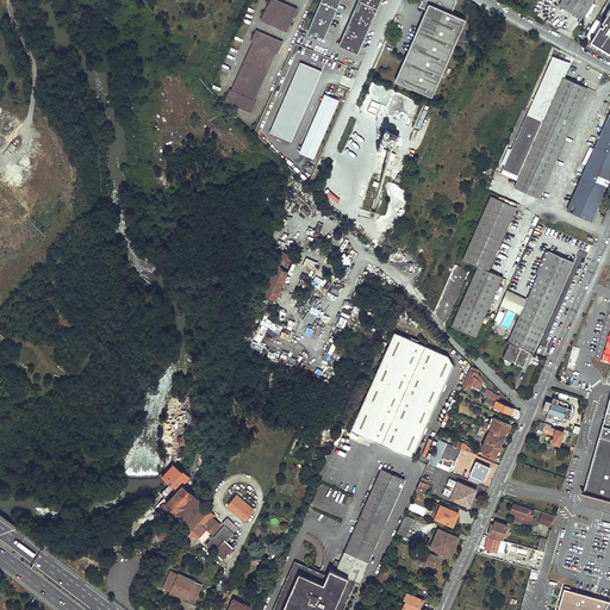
[(297,8),(278,0),(269,0),(261,19),(287,31),(297,8)]
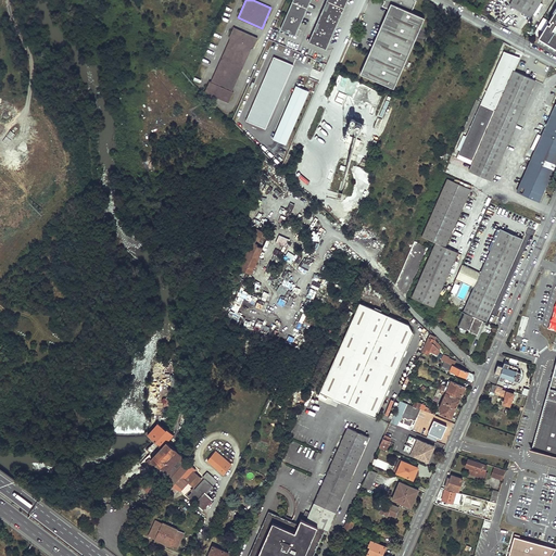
[(292,0),(280,29),(295,36),(311,0),(292,0)]
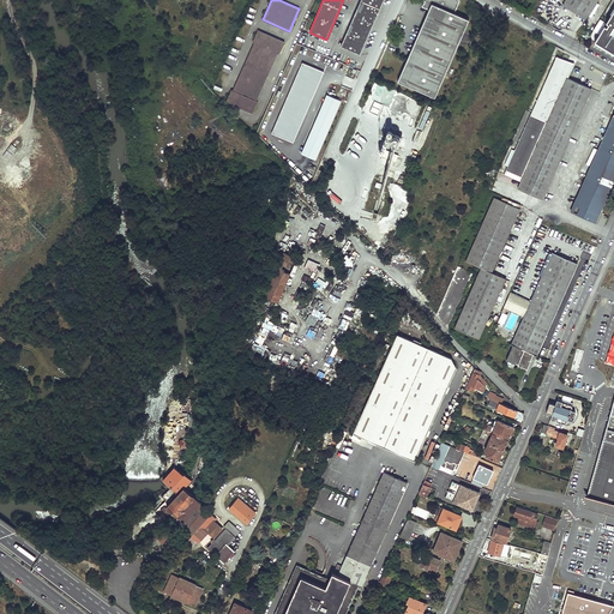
[(361,0),(341,47),(360,55),(384,0),(361,0)]
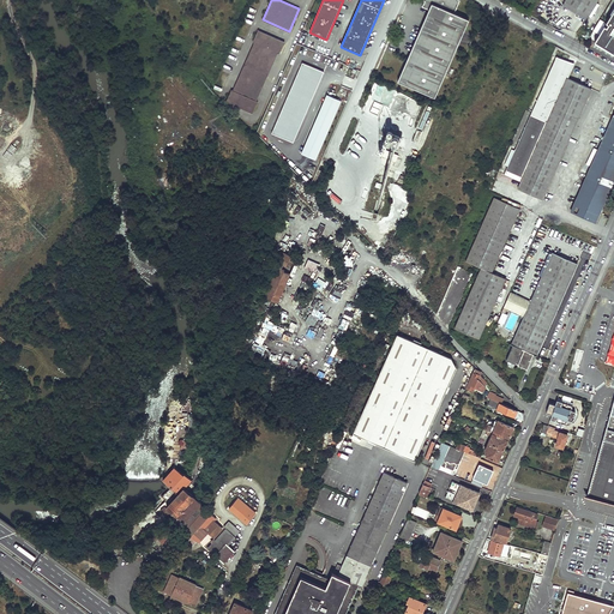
[(431,11),(398,82),(435,98),(470,20),(456,13),(462,1),(459,0),(427,0),(427,1),(425,7),(431,11)]
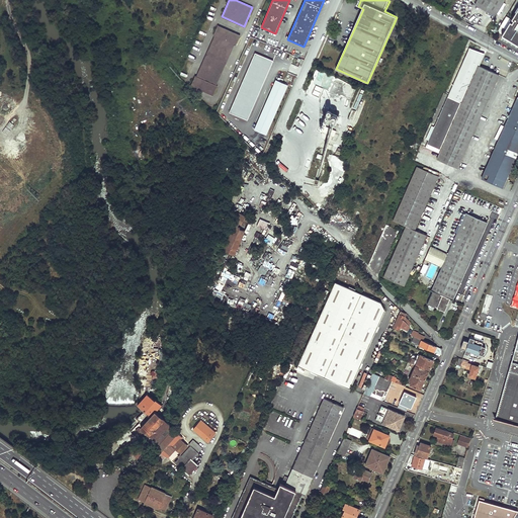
[(505,0),(478,0),(478,1),(497,13),(505,0)]
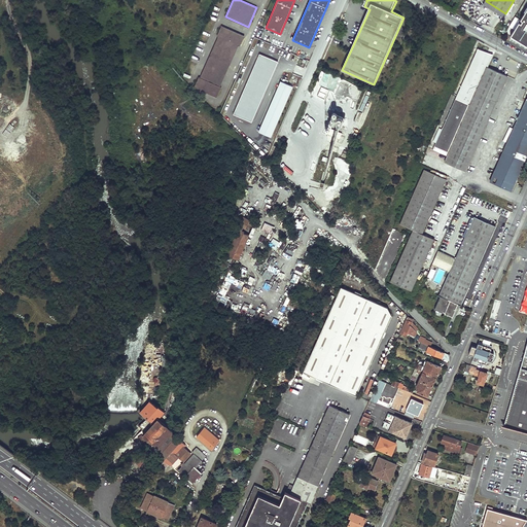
[(520,22),(511,36),(526,45),(526,9),(521,20),(523,22),(522,24),(520,22)]
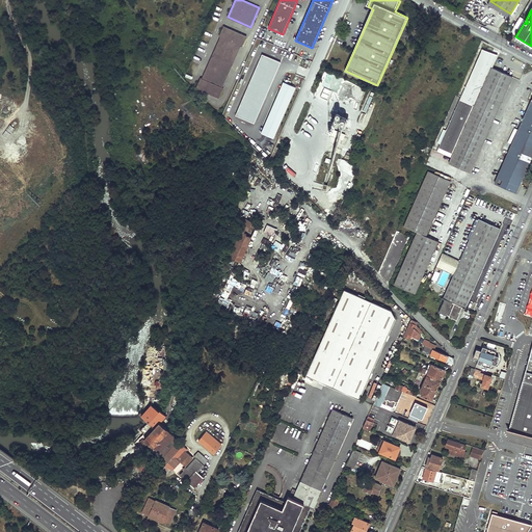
[(246,36),(223,26),(219,35),(220,36),(202,78),(201,77),(196,86),(219,97),(223,87),(221,86),(240,45),(242,46),(246,36)]
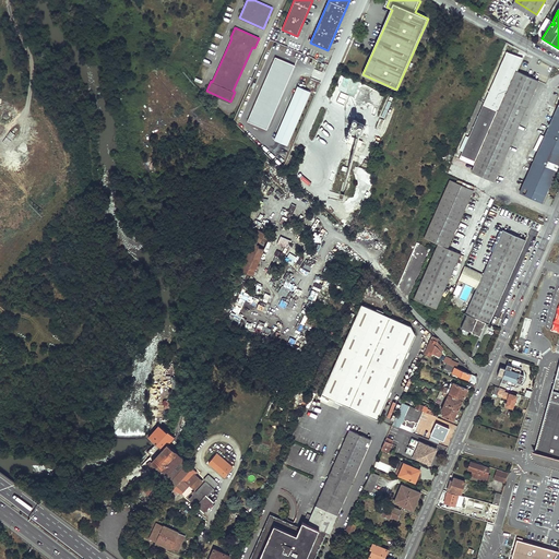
[(506,50),(459,157),(474,164),(515,70),(521,57),(506,50)]
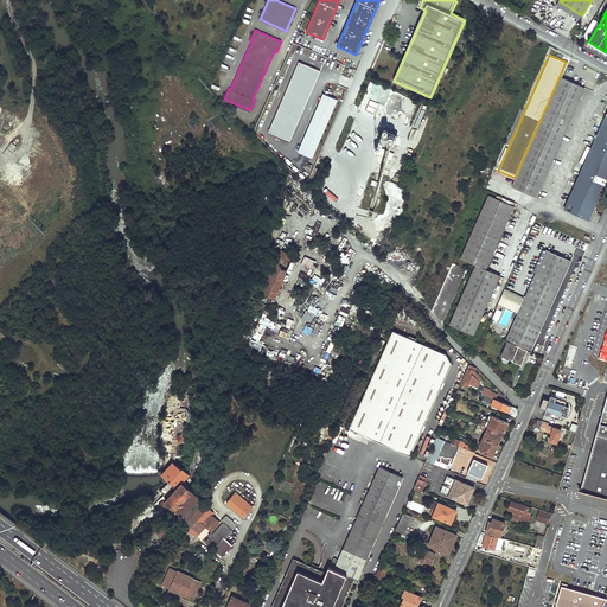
[(320,74),(299,64),(269,133),(291,142),(320,74)]
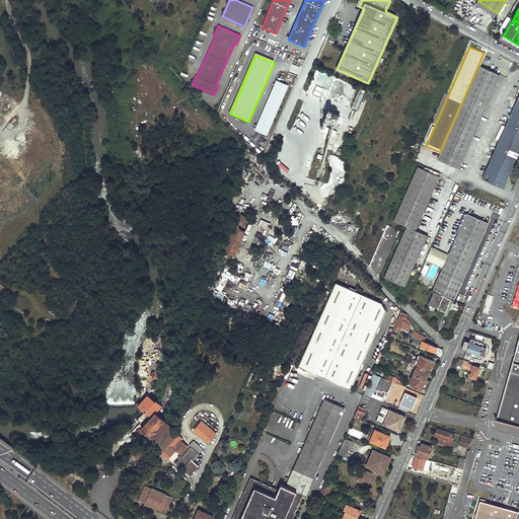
[(458,167),(500,74),(478,65),(440,152),(437,157),(458,167)]
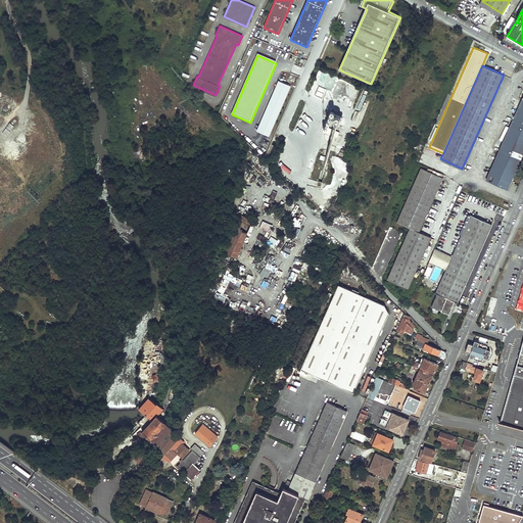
[(290,86),(274,79),(252,129),(269,136),(290,86)]
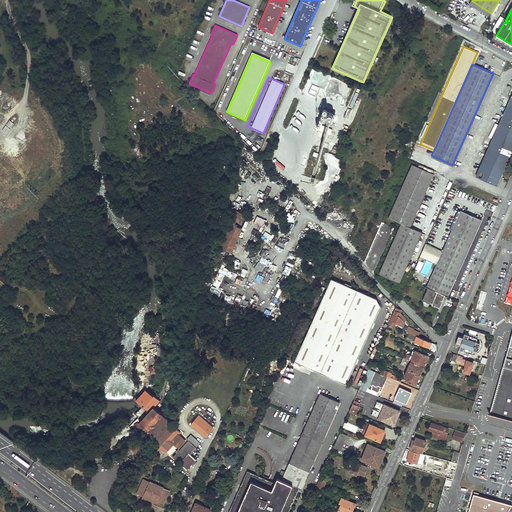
[(331,78),(327,90),(347,98),(352,86),(331,78)]
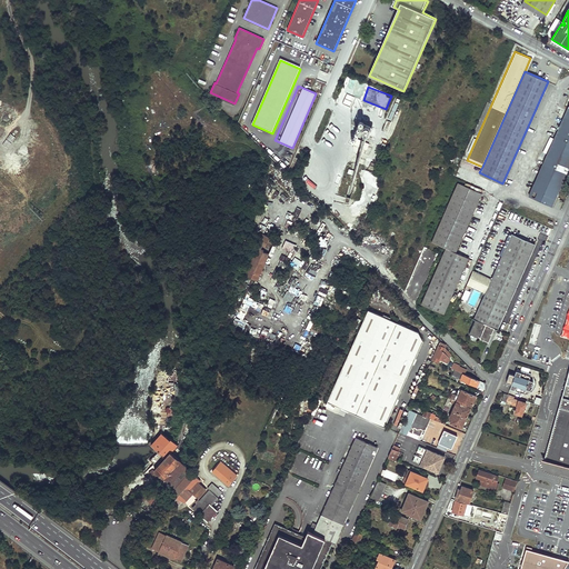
[(348,95),(343,103),(350,107),(355,97),(348,95)]
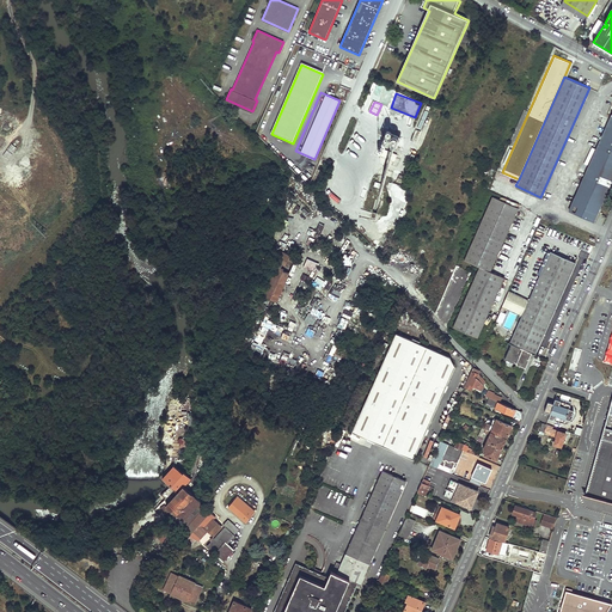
[(421,129),(429,108),(426,105),(417,128),(421,129)]
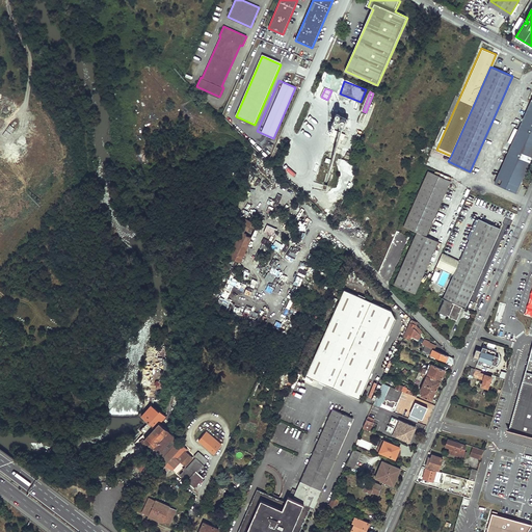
[(494,185),(517,194),(531,159),(531,97),(519,131),(513,129),(508,142),(510,143),(494,185)]
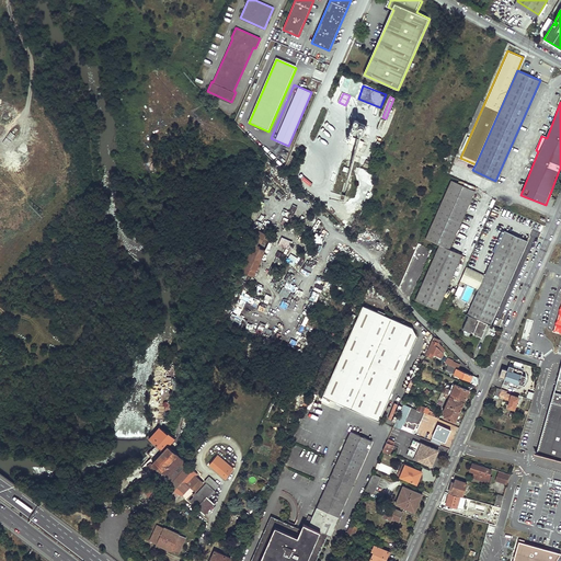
[(357,116),(346,141),(355,146),(358,137),(363,139),(369,124),(365,122),(366,119),(357,116)]
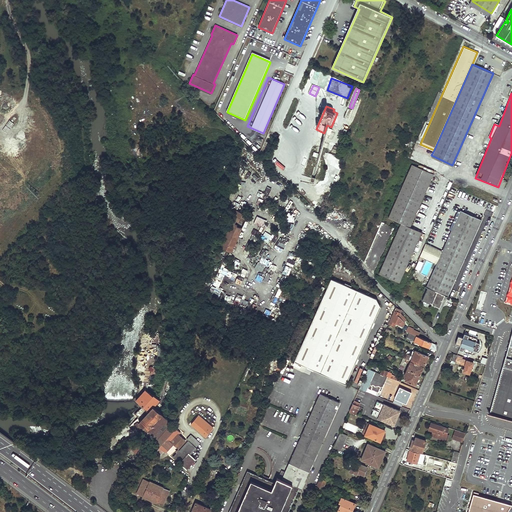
[(390,217),(401,222),(410,226),(434,172),(413,163),(390,217)]
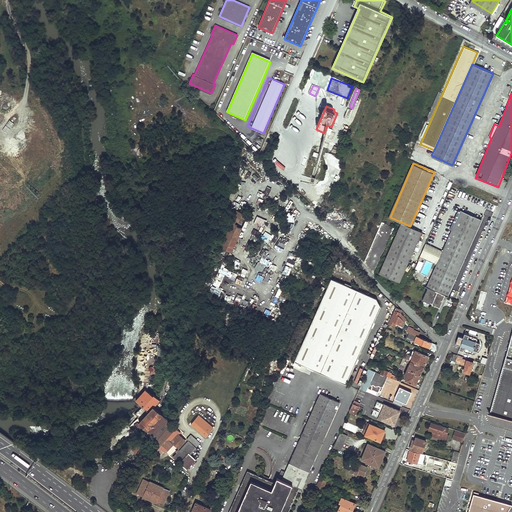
[(234,208),(218,246),(231,252),(248,214),(234,208)]
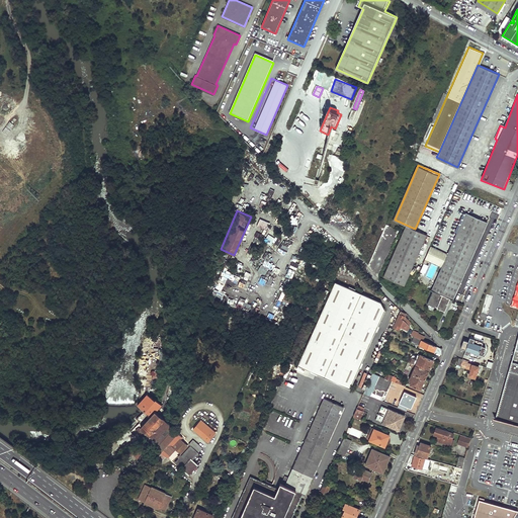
[(487,223),(465,213),(447,255),(430,247),(425,258),(423,263),(425,264),(427,259),(442,266),(432,290),(434,290),(428,304),(435,307),(436,306),(438,307),(437,307),(445,311),(450,298),(453,299),(487,223)]
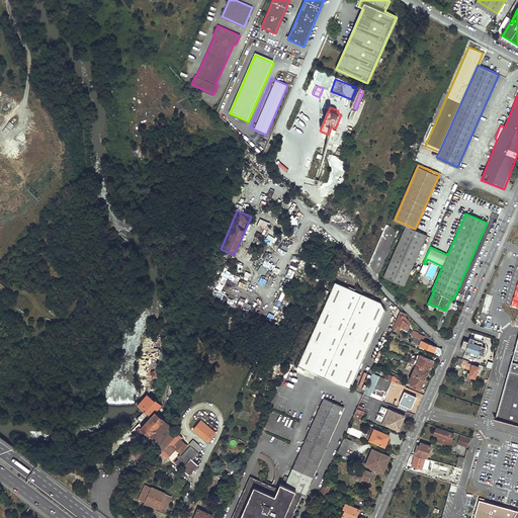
[(257,227),(266,231),(269,224),(260,220),(257,227)]
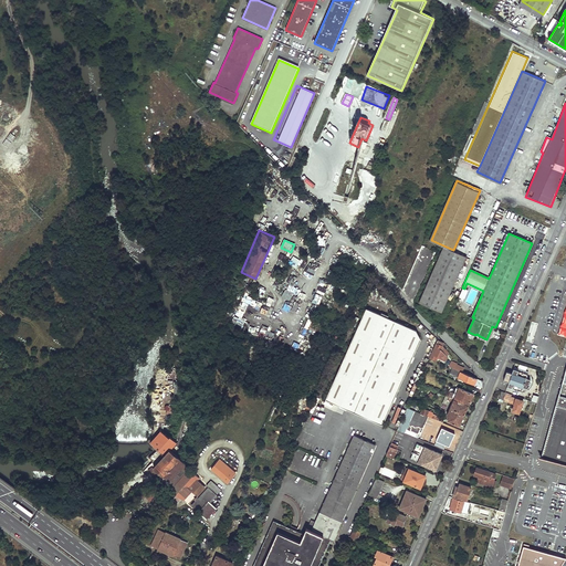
[(467,255),(453,250),(443,245),(430,274),(432,275),(431,279),(429,278),(419,301),(442,311),(467,255)]
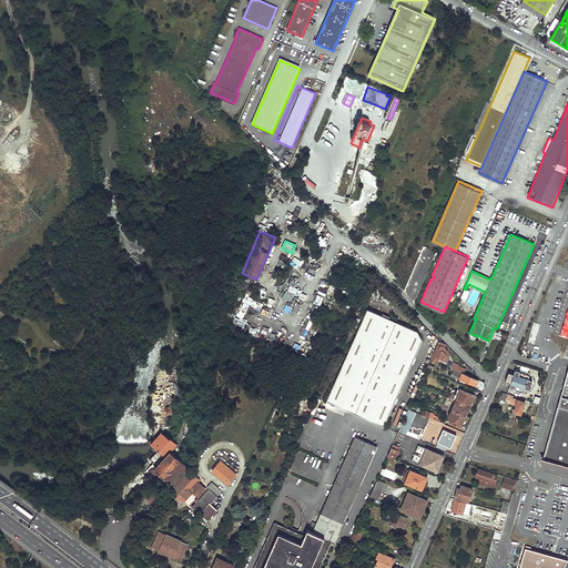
[(304,270),(310,263),(305,260),(300,265),(304,270)]
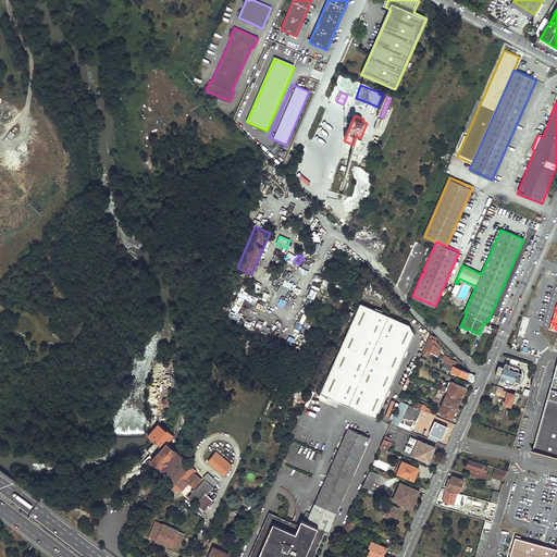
[(309,256),(301,270),(309,273),(316,259),(309,256)]
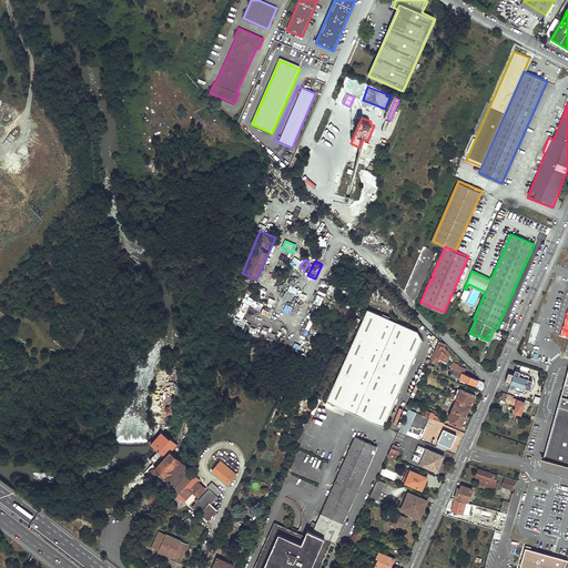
[(298,275),(303,271),(296,264),(292,269),(298,275)]
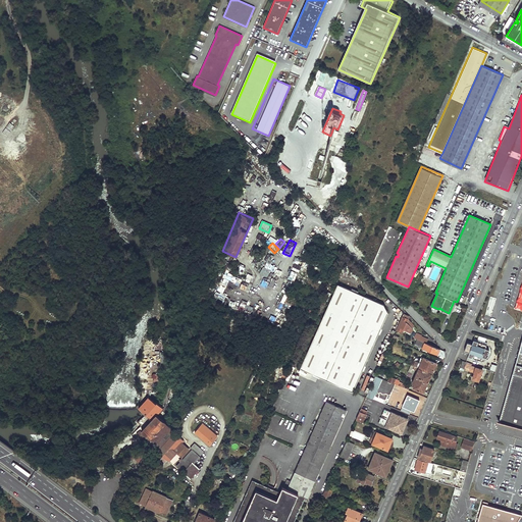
[(225,267),(230,270),(233,264),(227,261),(225,267)]
